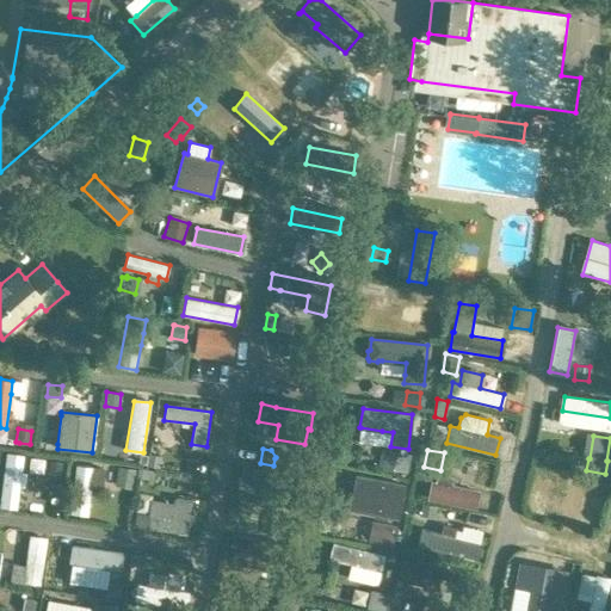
[(6,452),(0,499),(0,505),(17,507),(24,455),(6,452)]
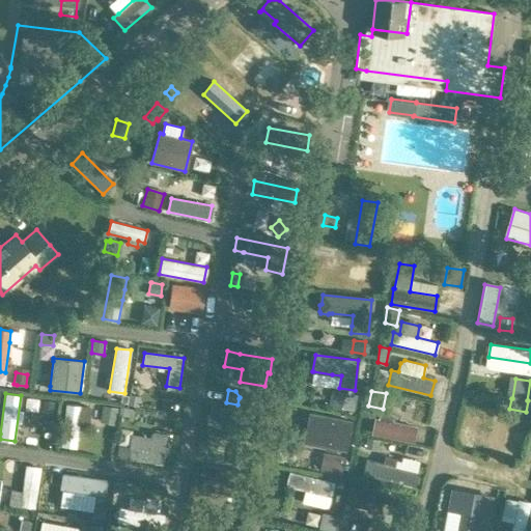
[(335,393),(332,406),(351,410),(354,397),(335,393)]
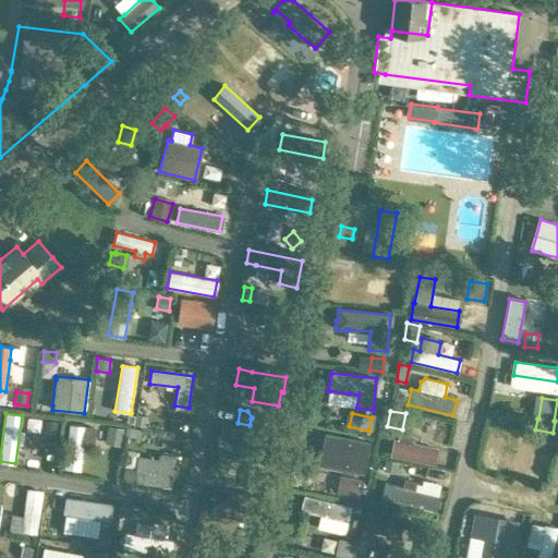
[(136,415),(135,425),(145,427),(146,417),(136,415)]
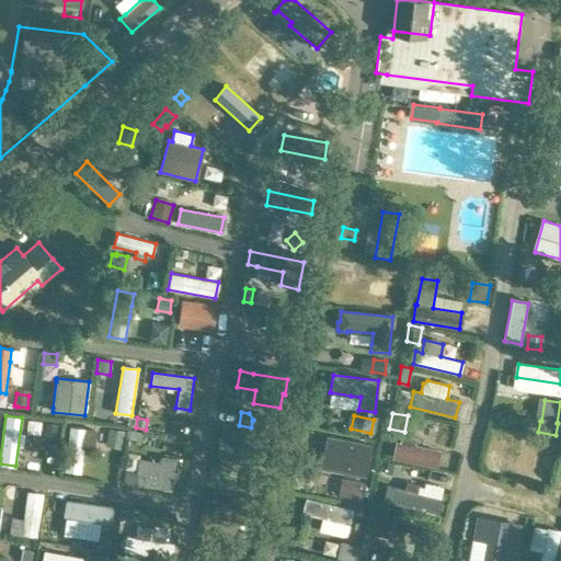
[(46,424),(45,434),(55,435),(57,425),(46,424)]
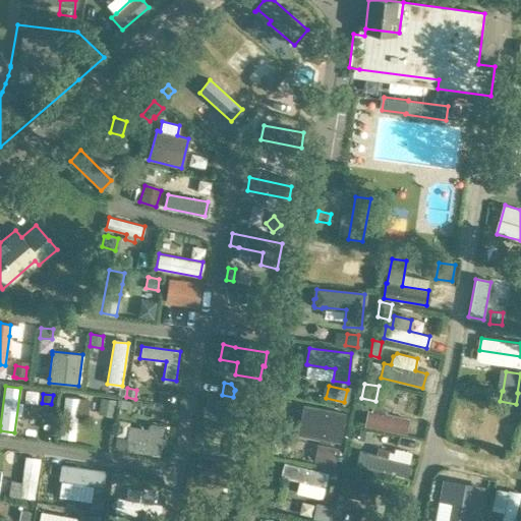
[(64,397),(60,438),(74,439),(77,416),(79,399),(64,397)]
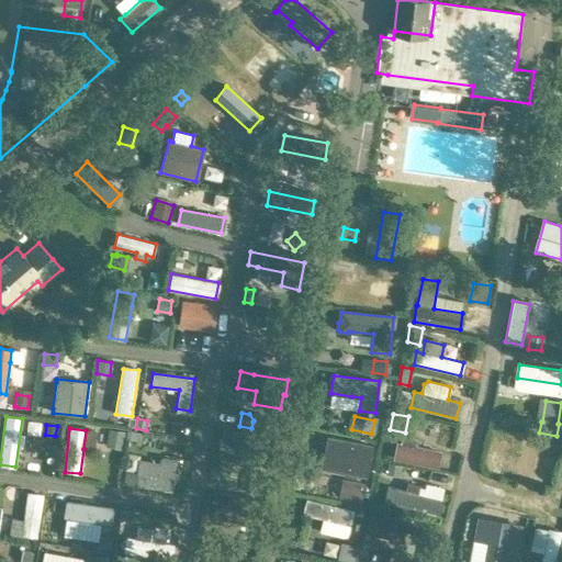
[(109,429),(105,447),(121,449),(124,433),(109,429)]
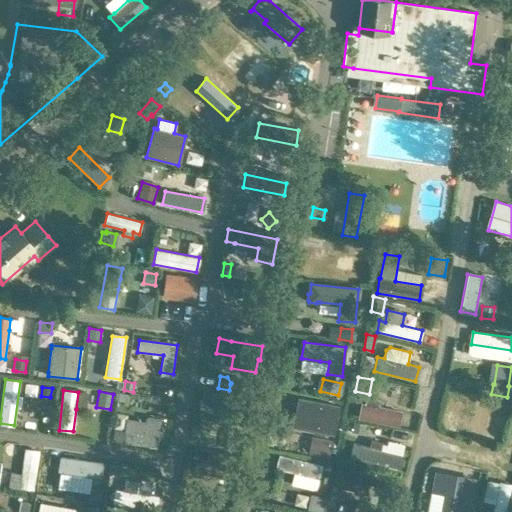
[(203,391),(198,415),(238,423),(243,399),(203,391)]
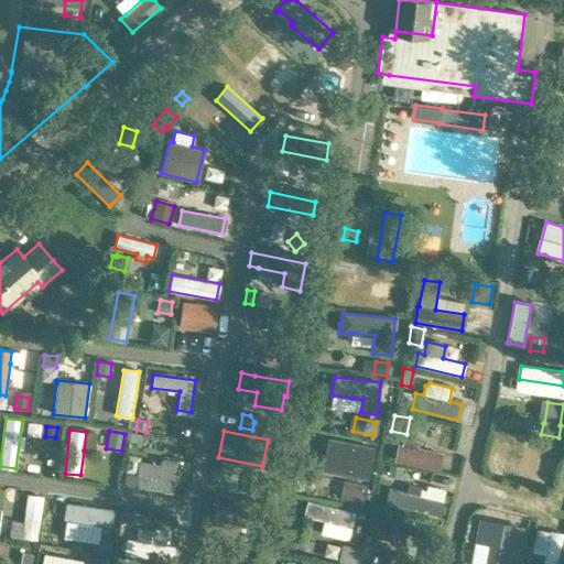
[(128,432),(127,441),(133,442),(141,443),(142,434),(128,432)]
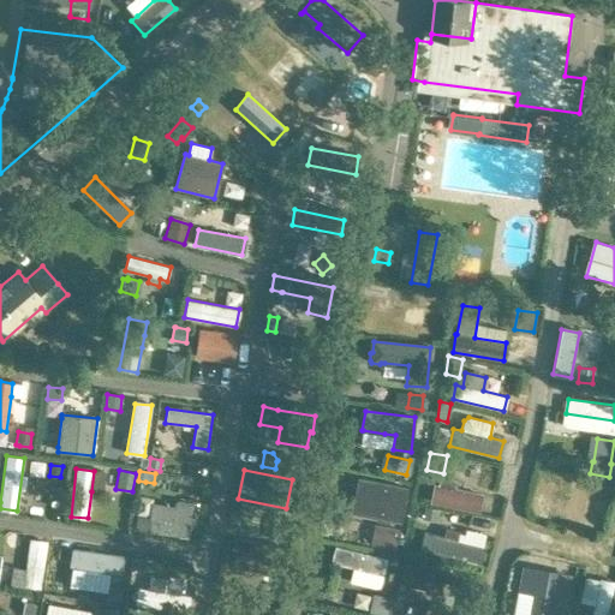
[(359,478),(352,513),(400,521),(407,488),(359,478)]
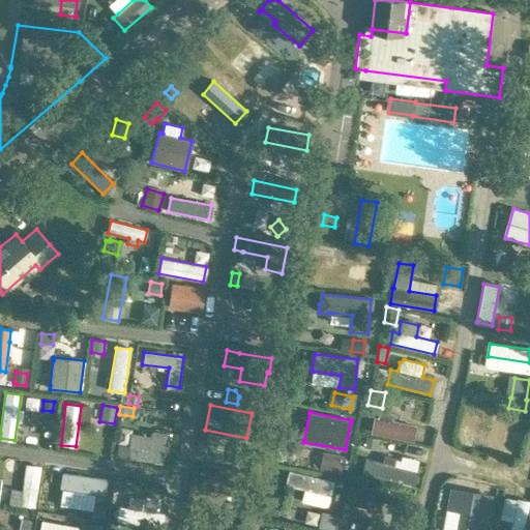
[(374,418),(371,433),(412,441),(415,427),(390,421),(391,415),(380,412),(379,419),(374,418)]
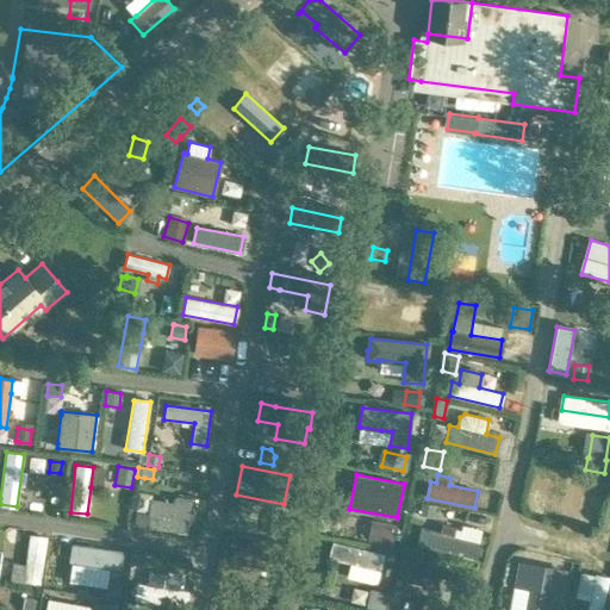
[(136,512),(134,526),(186,534),(191,500),(175,498),(175,505),(151,502),(149,514),(136,512)]
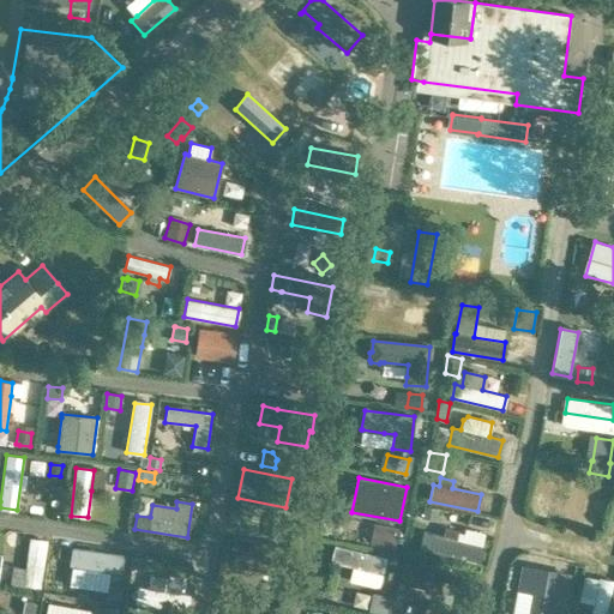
[(275,524),(271,537),(286,540),(288,527),(275,524)]
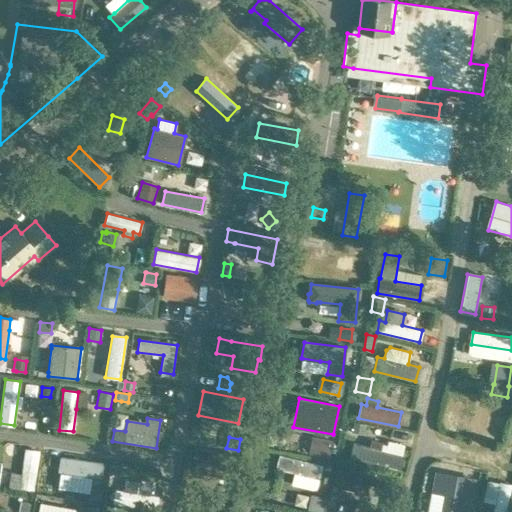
[(317,439),(313,453),(328,456),(332,441),(317,439)]
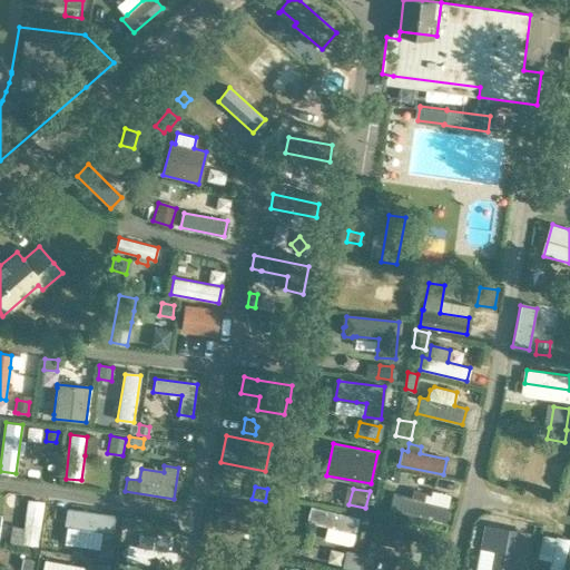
[(393,494),(390,509),(444,522),(448,507),(411,498),(393,494)]
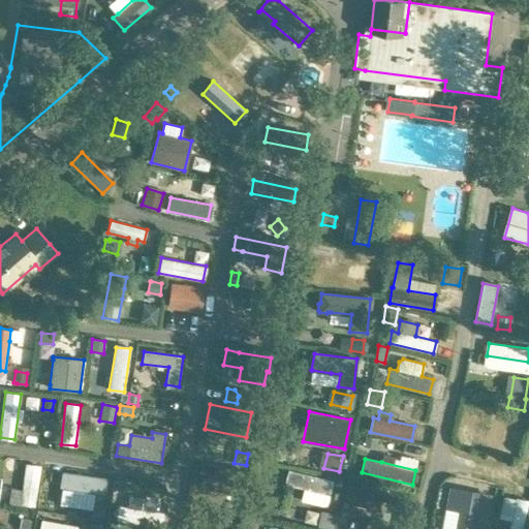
[(201,464),(198,477),(203,477),(200,488),(208,489),(210,479),(224,481),(222,491),(243,494),(246,471),(223,467),(201,464)]
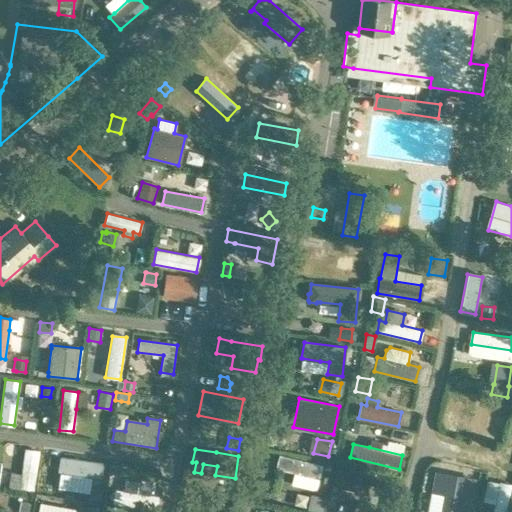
[(21,474),(19,488),(34,490),(39,452),(25,450),(21,474)]
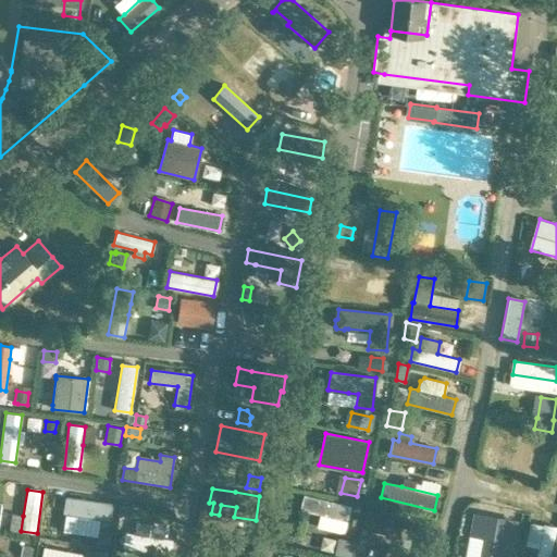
[(65,499),(63,510),(65,514),(100,518),(110,520),(113,504),(67,497),(65,499)]
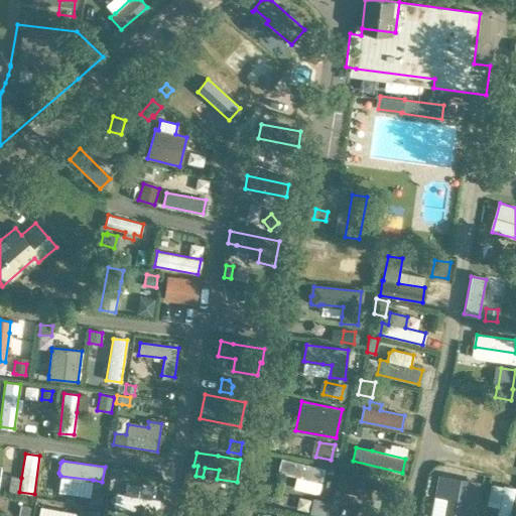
[(111,468),(109,477),(121,479),(122,469),(111,468)]
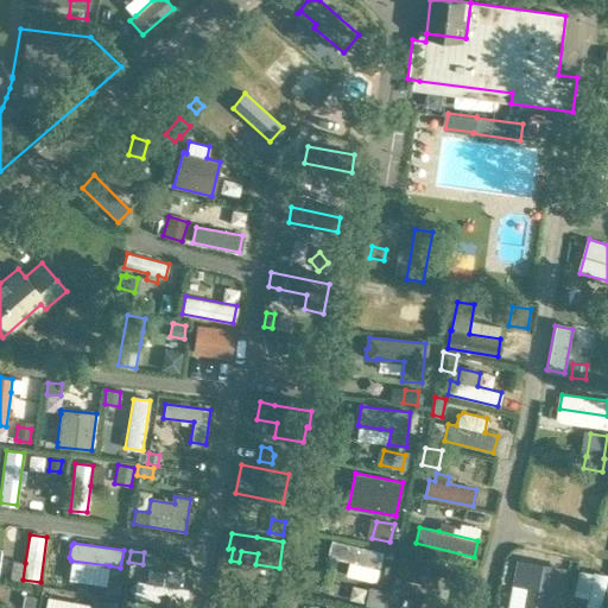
[(405,552),(399,578),(424,583),(425,578),(430,580),(431,574),(454,578),(457,563),(405,552)]
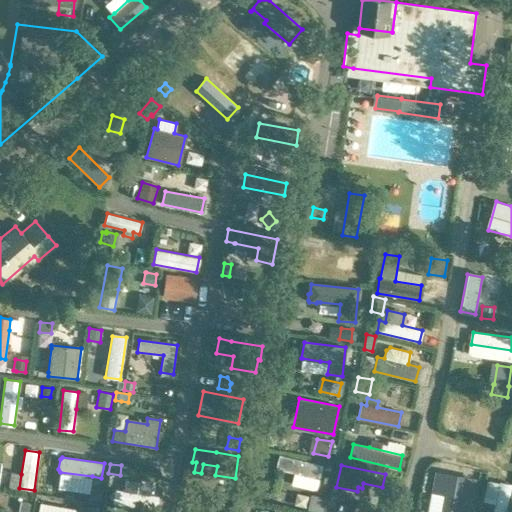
[(437,473),(431,501),(442,503),(440,511),(467,511),(473,479),(437,473)]
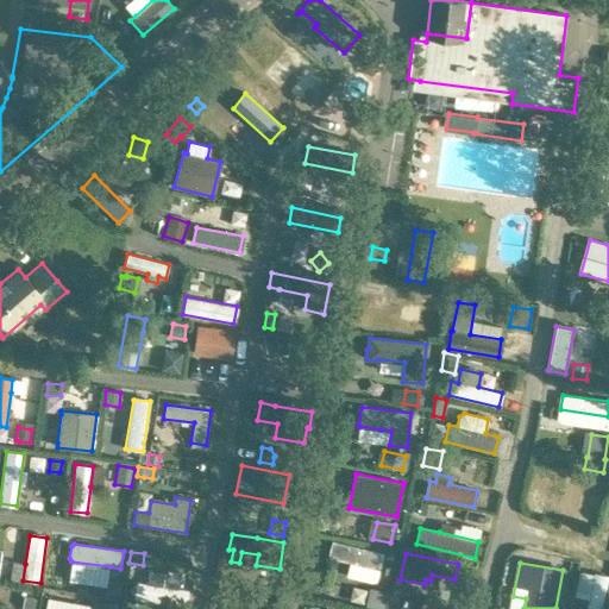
[(589,600),(585,608),(601,608),(608,577),(594,575),(589,600)]
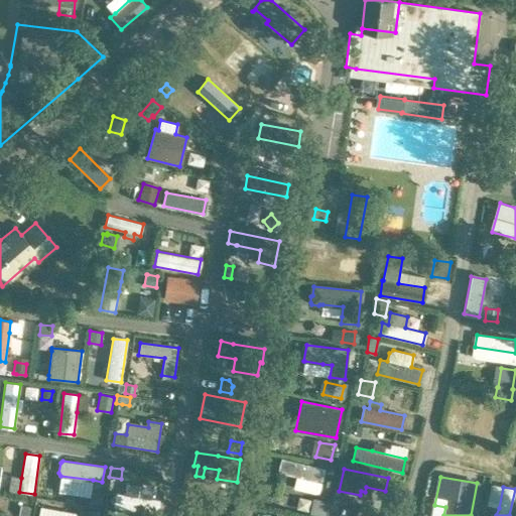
[(92,492),(90,503),(101,505),(103,494),(92,492)]
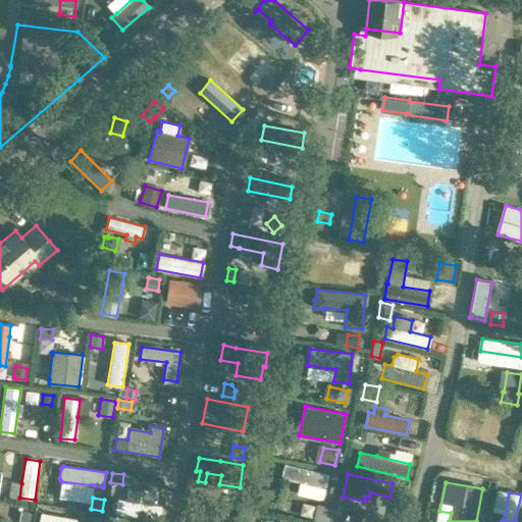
[(117,499),(114,513),(158,520),(160,506),(153,505),(125,500),(117,499)]
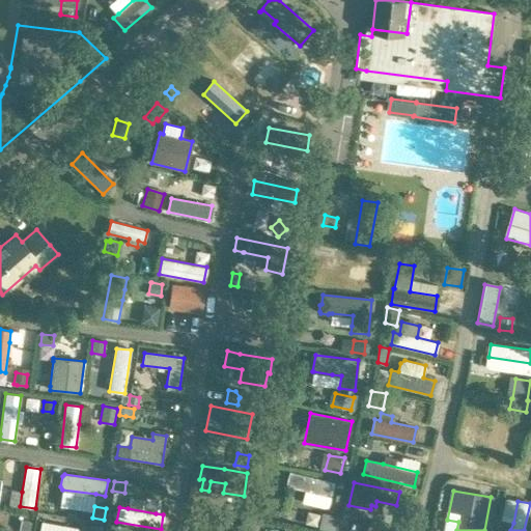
[(21,520),(19,530),(25,530),(29,530),(31,522),(21,520)]
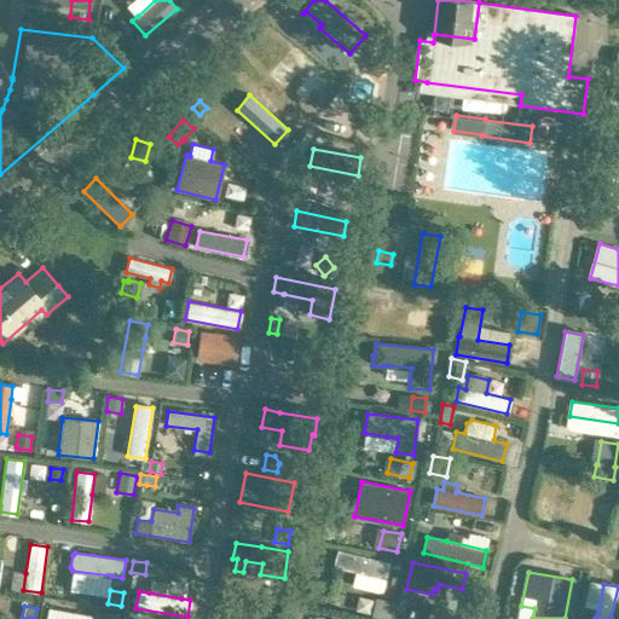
[(431,613),(428,618),(469,618),(432,607),(431,613)]
